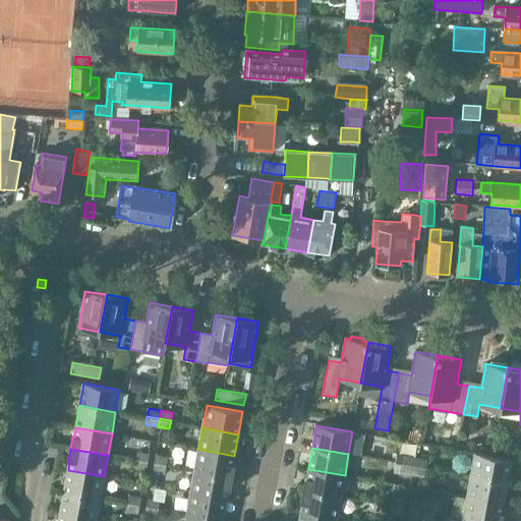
[(198,449),(194,471),(232,477),(234,466),(233,465),(234,456),(198,449)]
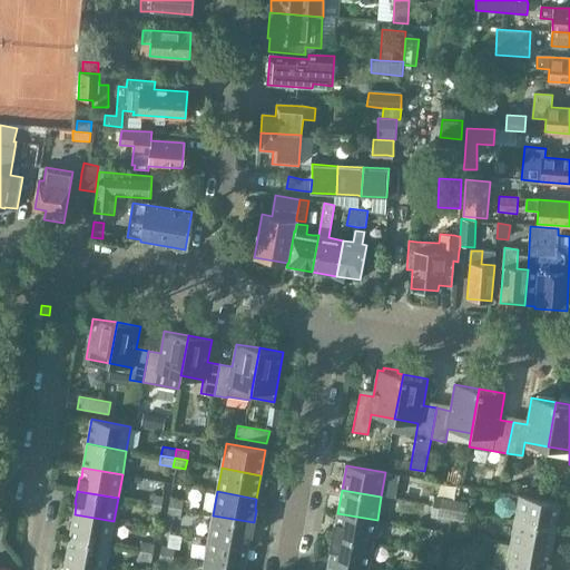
[(150,493),(149,503),(161,504),(163,495),(150,493)]
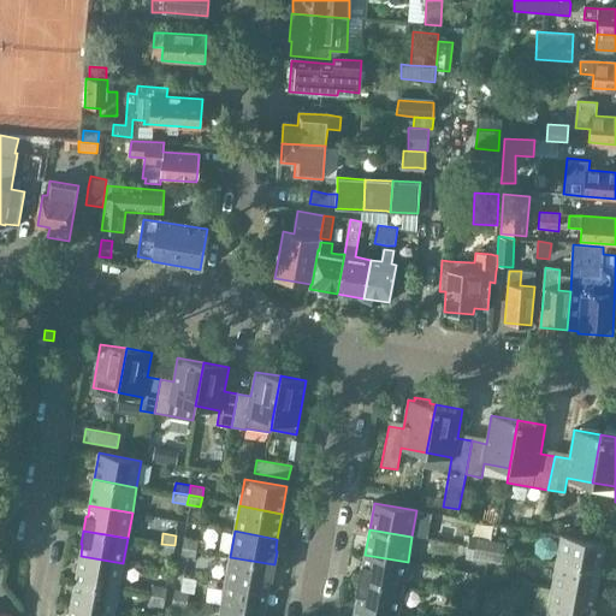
[(183,544),(199,546),(203,549),(206,540),(184,537),(183,544)]
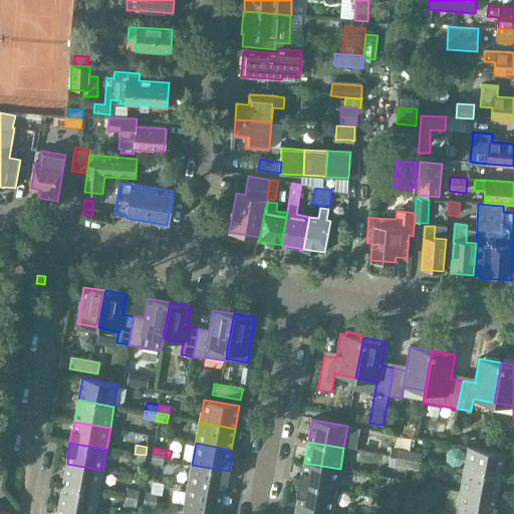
[(398,448),(396,456),(409,459),(410,451),(398,448)]
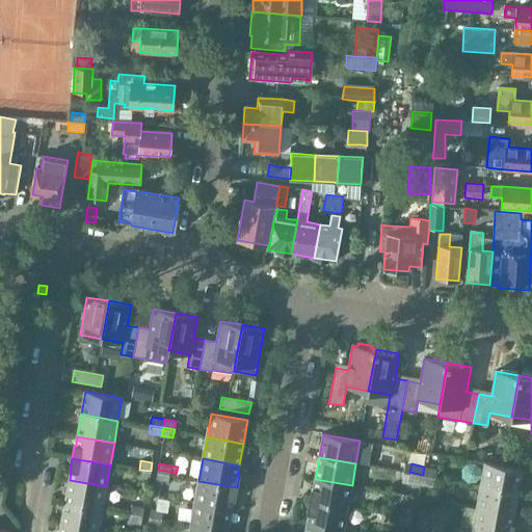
[(485,463),(481,486),(517,493),(522,470),(485,463)]
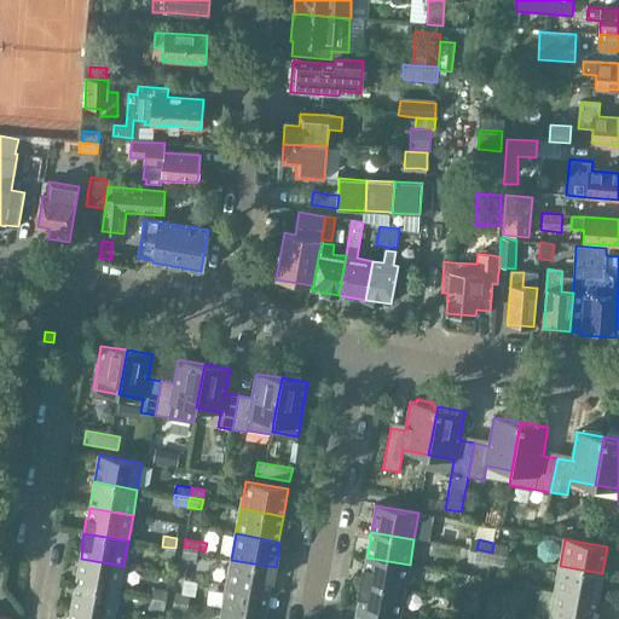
[(508,545),(493,543),(492,553),(505,555),(508,545)]
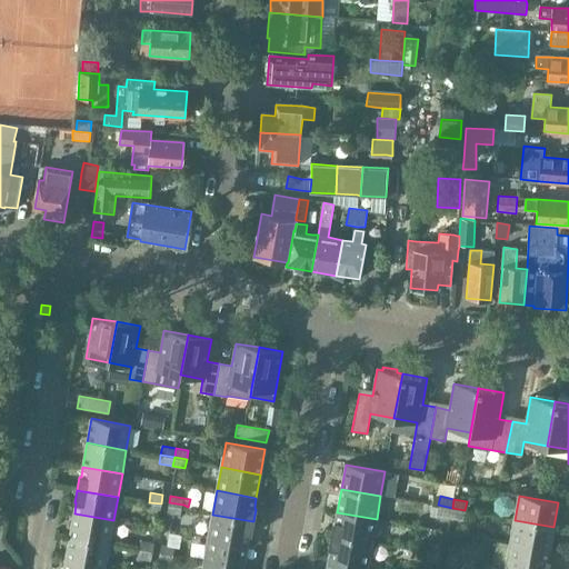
[(161,503),(149,502),(147,511),(159,513),(161,503)]
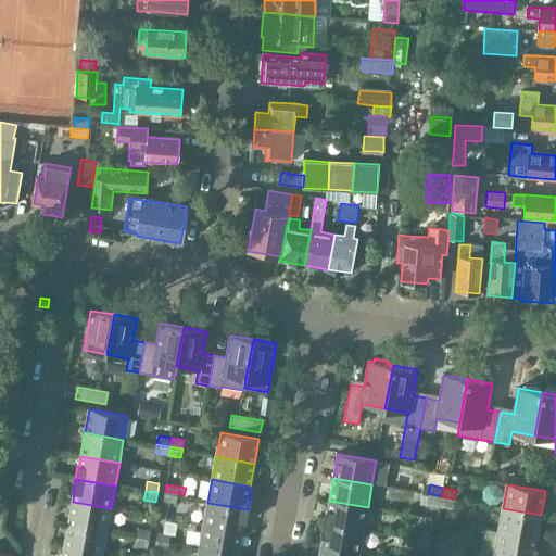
[(179,493),(165,491),(163,502),(177,505),(179,493)]
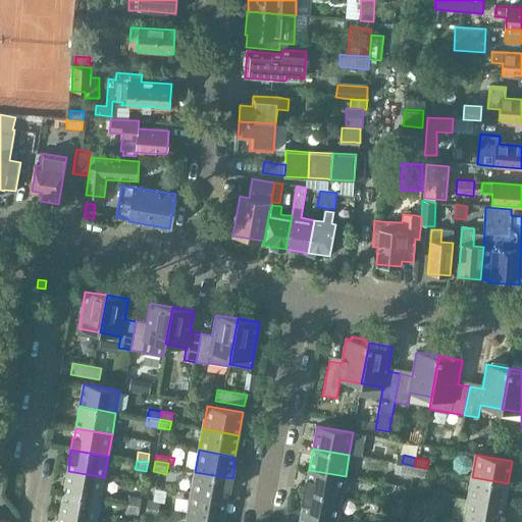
[(415,466),(402,463),(396,462),(394,473),(402,474),(402,471),(413,473),(415,466)]
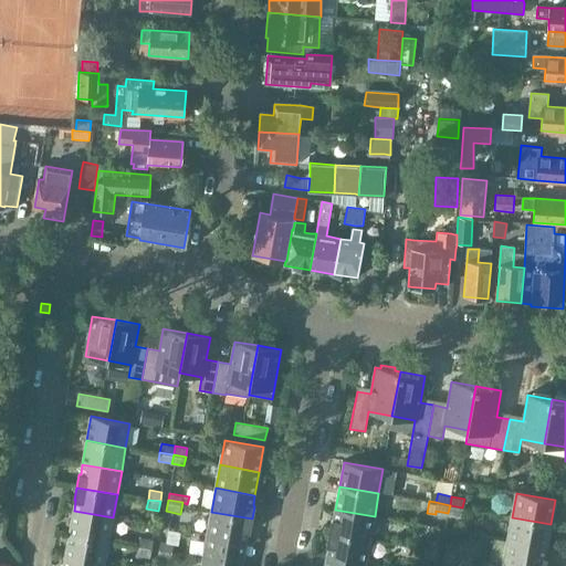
[(462,507),(450,505),(448,513),(461,516),(462,507)]
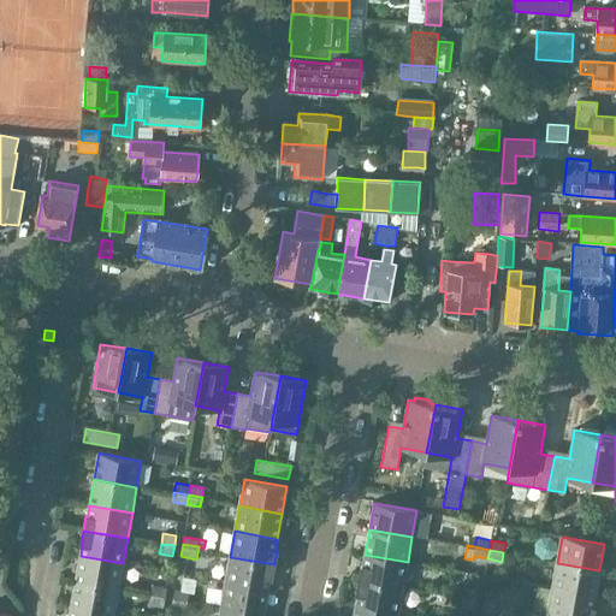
[(361,566),(359,580),(403,587),(408,562),(365,555),(362,567),(361,566)]
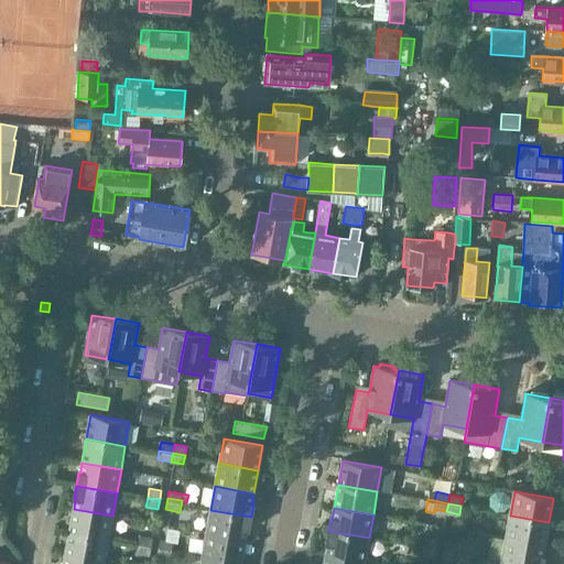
[(74,509),(69,532),(108,540),(112,516),(74,509)]
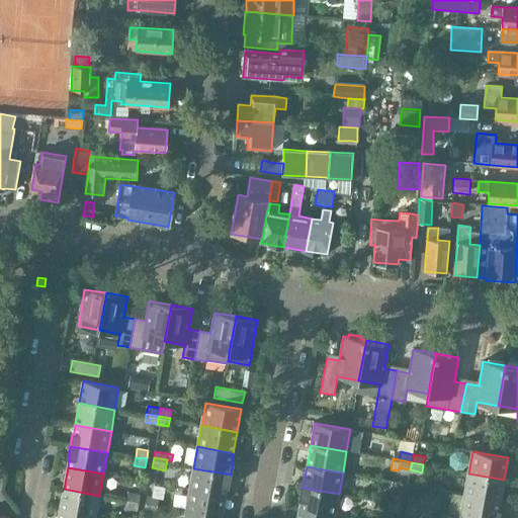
[(193,468),(189,490),(226,496),(227,486),(229,487),(231,475),(193,468)]
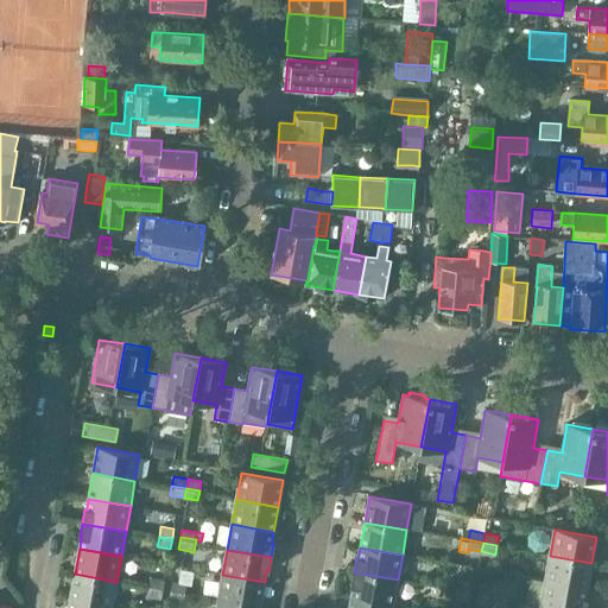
[(550,556),(545,581),(587,588),(591,563),(550,556)]
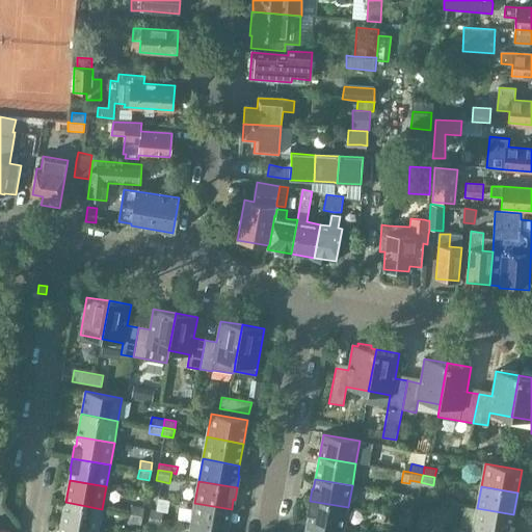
[(309,513),(308,523),(344,530),(348,507),(310,501),(308,512),(309,513)]
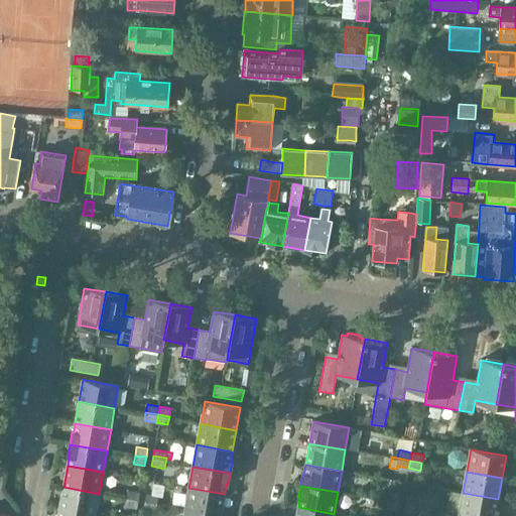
[(63,487),(59,509),(95,515),(99,494),(63,487)]
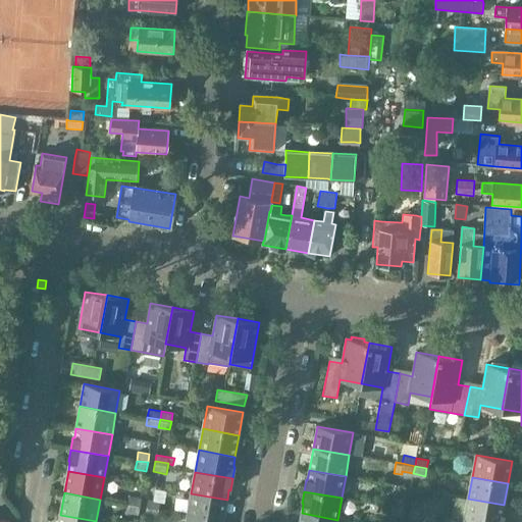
[(191,493),(187,515),(223,521),(227,500),(191,493)]
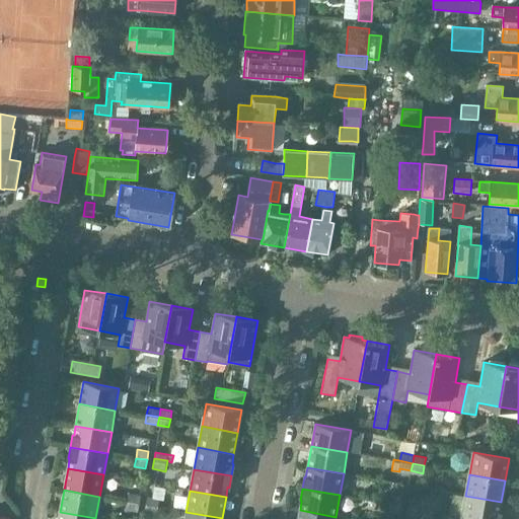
[(390,494),(389,501),(401,503),(402,496),(390,494)]
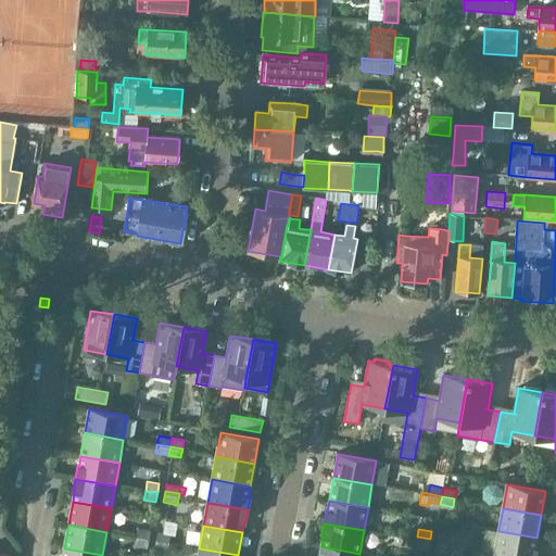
[(158,531),(155,541),(168,542),(169,533),(158,531)]
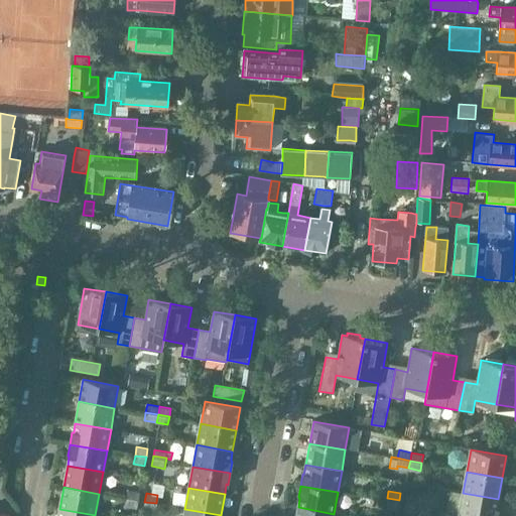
[(463,493),(459,514),(468,515),(496,515),(498,509),(496,509),(498,499),(463,493)]
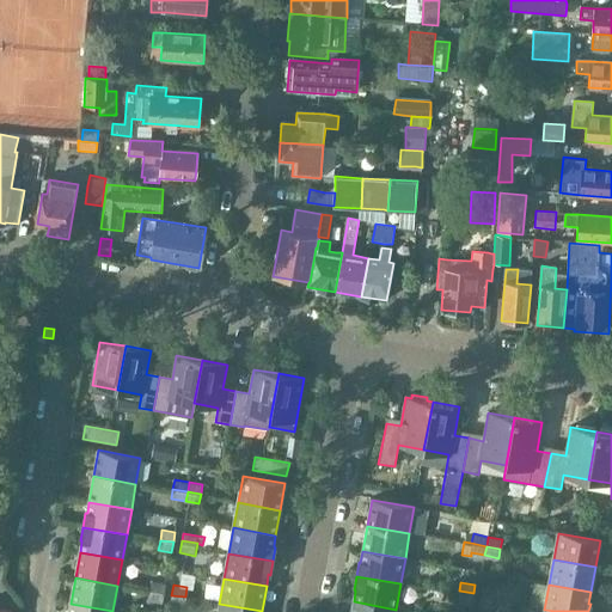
[(482,587),(481,597),(499,600),(500,591),(482,587)]
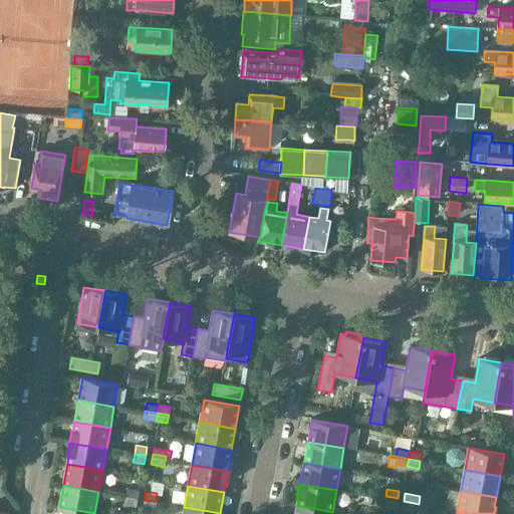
[(137,497),(125,495),(124,504),(135,506),(137,497)]
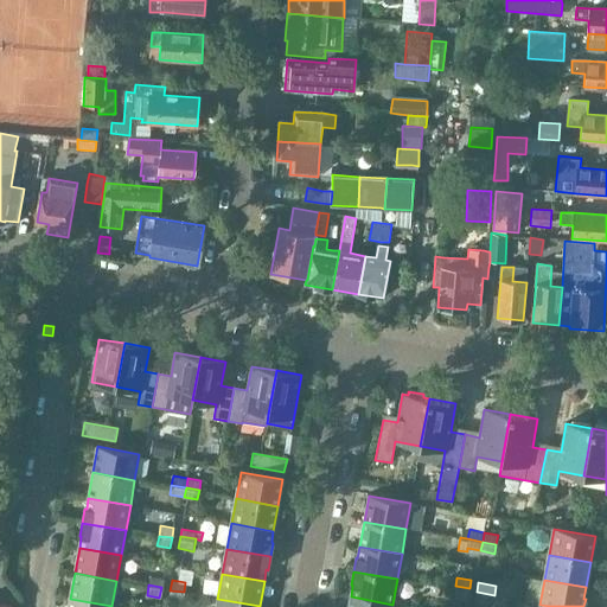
[(470,588),(455,586),(453,598),(467,600),(470,588)]
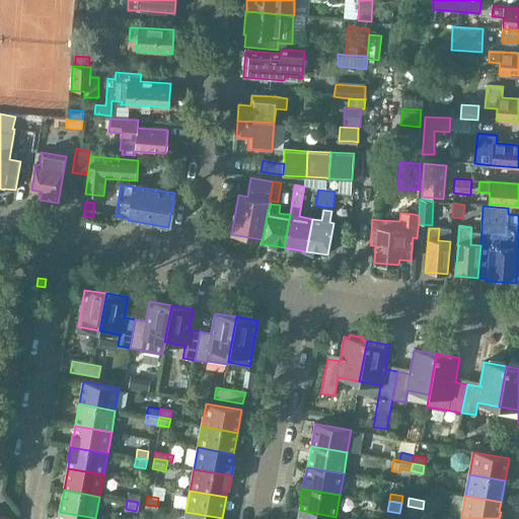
[(423,509),(408,506),(405,514),(421,517),(423,509)]
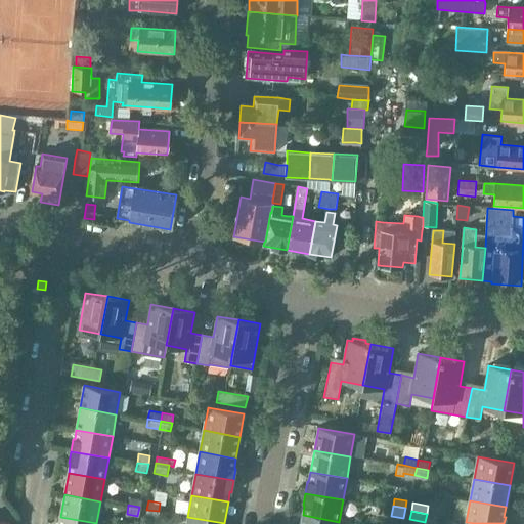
[(303,515),(300,523),(338,523),(339,522),(303,515)]
